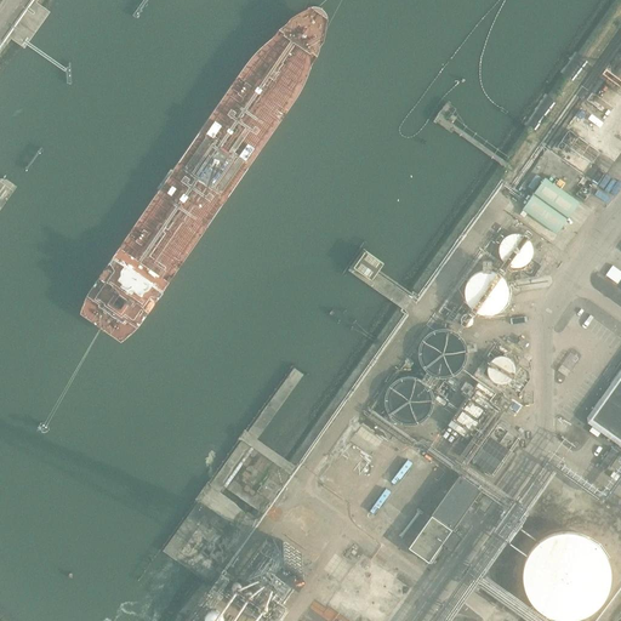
[(620,115),(609,109),(604,115),(616,123),(620,115)]
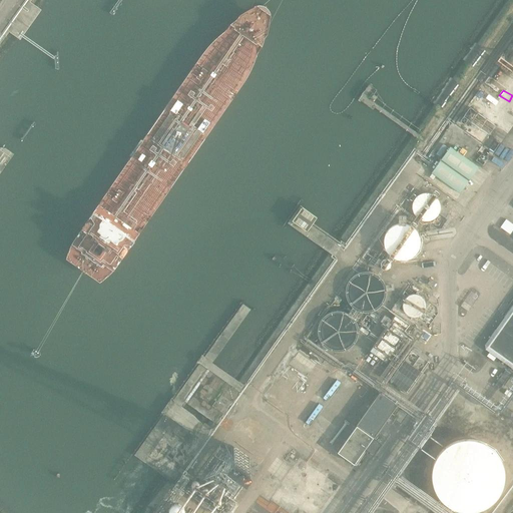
[(451,146),(432,173),(460,193),(479,167),(451,146)]
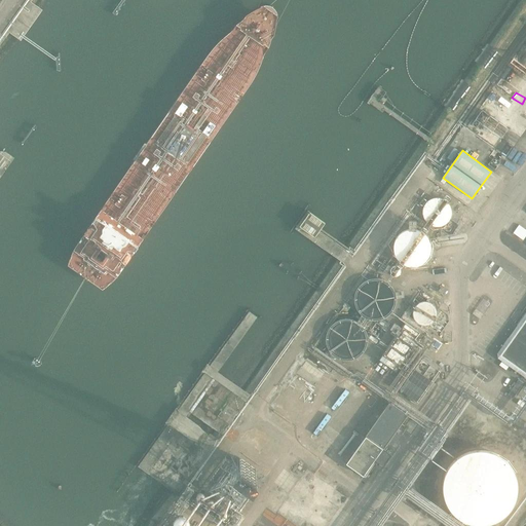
[(450,216),(450,214),(450,211),(449,208),(448,205),(446,203),(444,201),(442,200),(439,199),(436,199),(434,199),(430,200),(428,201),(426,203),(424,205),(423,208),(422,211),(422,214),(422,216),(423,219),(424,221),(426,223),(428,225),(430,226),(434,227),(436,227),(439,227),(442,226),(444,225),(446,223),(448,221),(449,219),(450,216)]
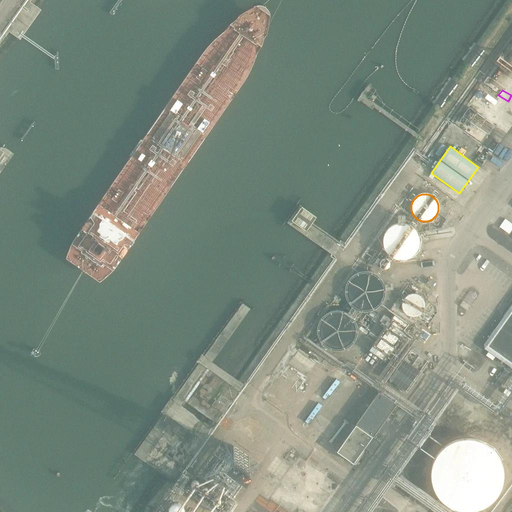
[(306,231),(316,217),(301,206),(291,220),(306,231)]
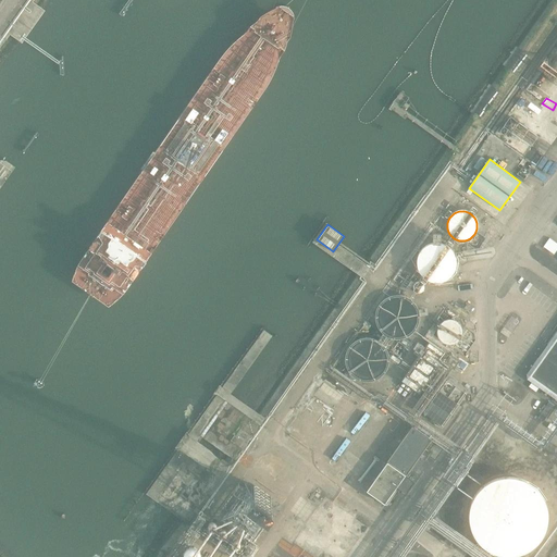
[(544,247),(555,254),(556,250),(556,242),(549,237),(544,247)]
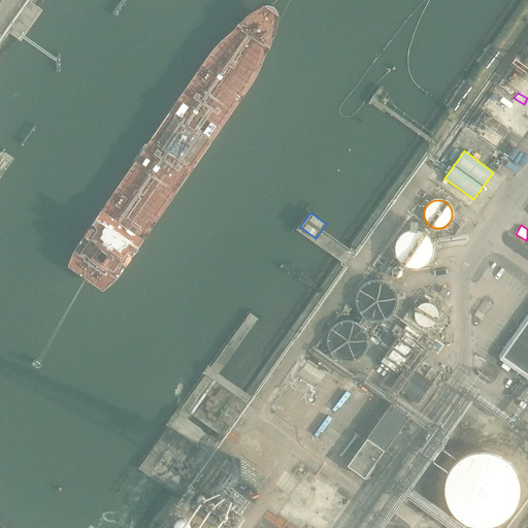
[(430,254),(430,251),(430,248),(429,243),(428,240),(425,238),(423,235),(420,234),(417,233),(414,232),(409,232),(406,233),(403,235),(400,236),(398,239),(396,242),(395,245),(394,249),(394,252),(395,256),(396,259),(398,262),(400,264),(403,266),(406,267),(409,268),(413,268),(417,268),(420,267),(423,265),(425,263),(428,260),(429,257),(430,254)]
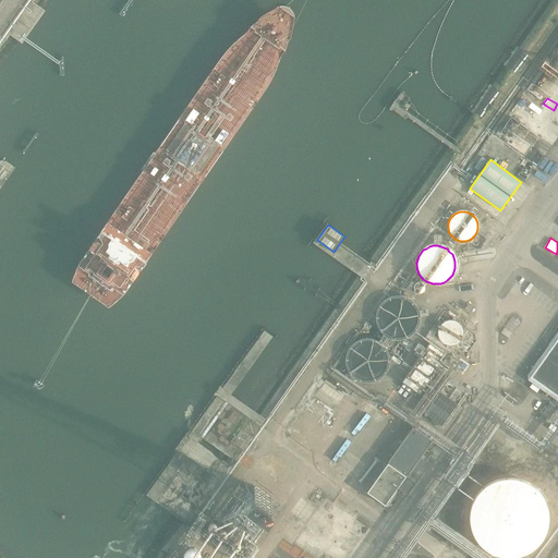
[(415,320),(415,316),(415,313),(414,310),(413,306),(410,303),(408,301),(404,299),(400,298),(397,296),(393,296),(389,298),(386,300),(383,302),(380,304),(378,307),(377,311),(376,315),(376,318),(377,323),(378,326),(380,329),(383,331),(386,334),(389,336),(393,337),(397,337),(401,336),(404,335),(408,332),(410,330),(413,327),(414,324),(415,320)]
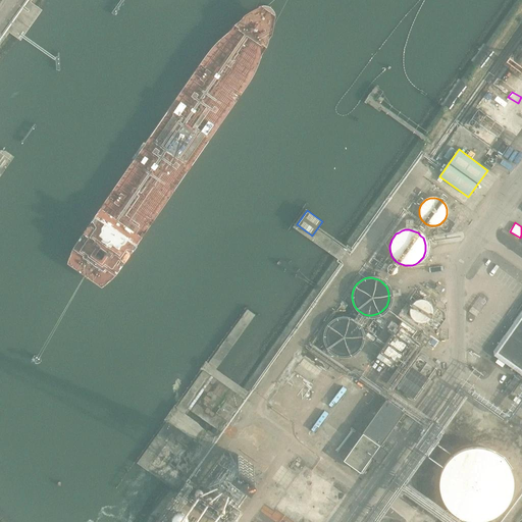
[(433,313),(433,310),(433,308),(432,306),(430,304),(428,303),(425,302),(423,303),(421,303),(419,305),(418,307),(417,309),(417,312),(418,314),(419,316),(421,317),(423,318),(425,319),(428,318),(430,317),(431,315),(433,313)]
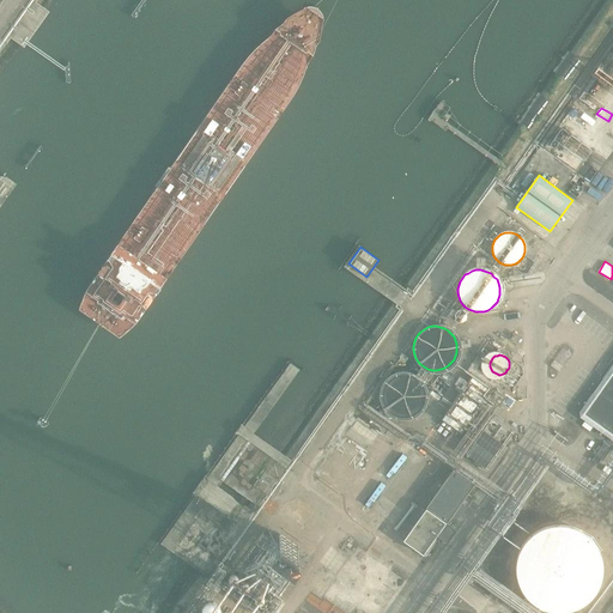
[(612,364),(580,412),(580,418),(612,441),(612,364)]
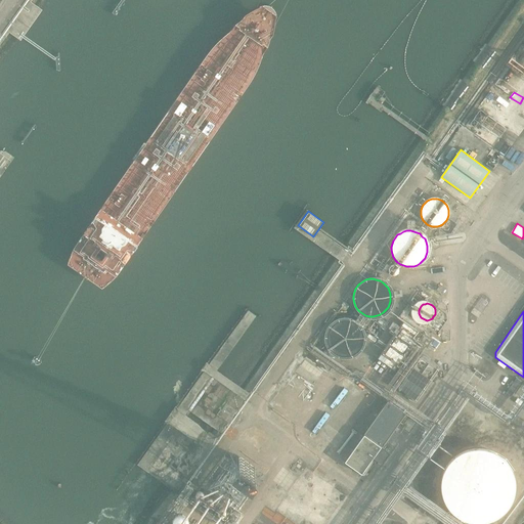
[(363,341),(364,338),(363,334),(362,331),(361,328),(358,324),(356,322),(353,320),(350,319),(346,319),(343,319),(339,320),(336,321),(333,323),(331,326),(329,330),(328,333),(326,336),(326,340),(328,343),(329,346),(331,349),(333,352),(336,354),(339,355),(343,356),(346,356),(350,356),(353,355),(356,353),(359,351),(361,348),(362,345),(363,341)]
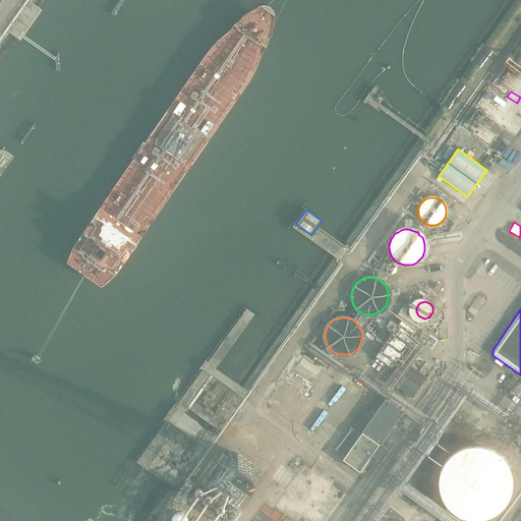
[(401,321),(375,356),(391,367),(416,332),(401,321)]
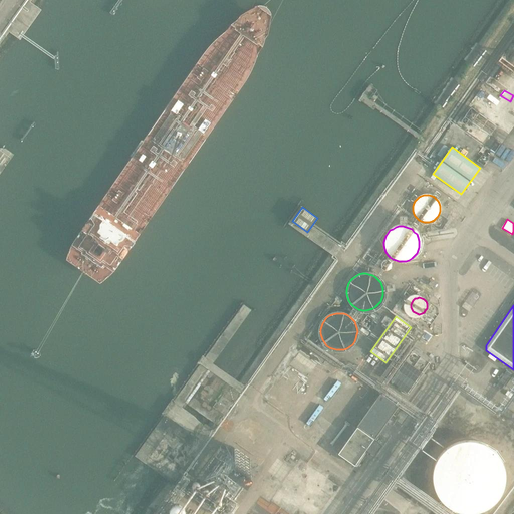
[(354,465),(397,405),(379,393),(338,453),(354,465)]
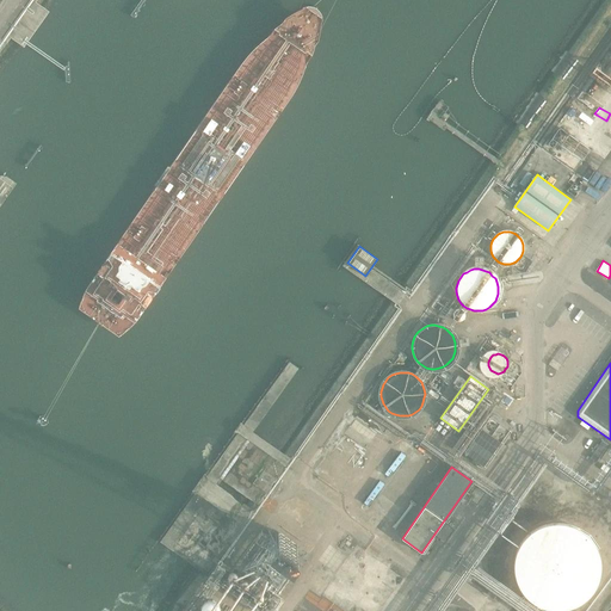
[(523,592),(541,604),(562,606),(582,599),(597,582),(603,561),(597,539),(582,524),(562,516),(539,519),(522,531),(512,550),(512,573),(523,592)]
